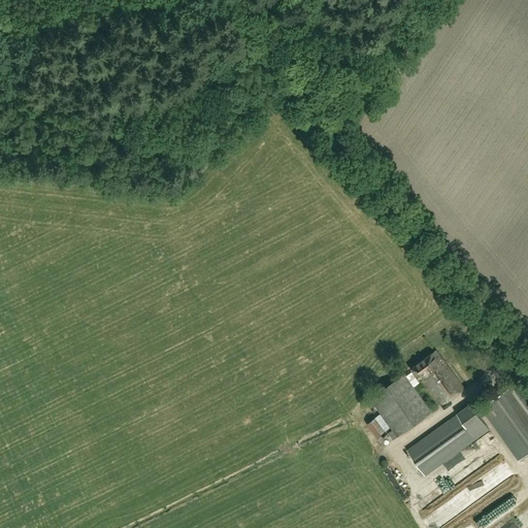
[(436,351),(410,368),(418,377),(422,375),(443,404),(464,389),(436,351)]
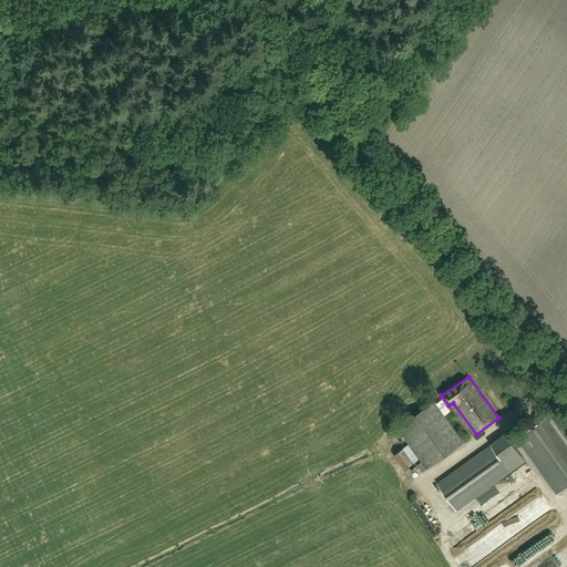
[(398,428),(421,461),(416,464),(422,473),(426,468),(463,443),(434,402),(398,428)]
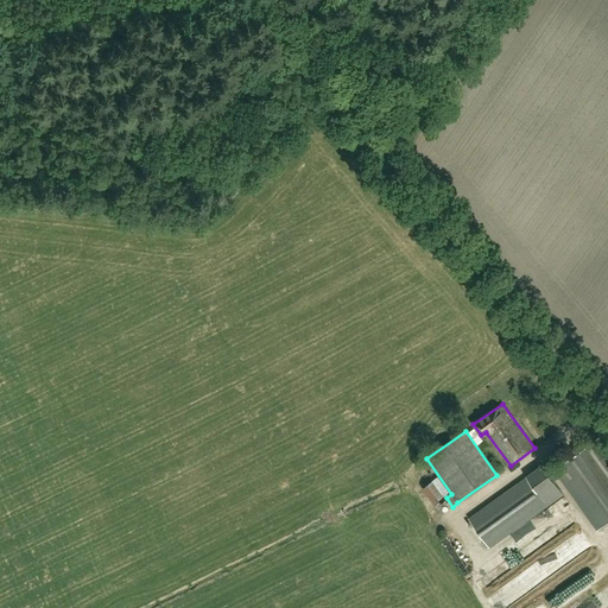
[(555,469),(597,530),(607,521),(607,441),(603,435),(555,469)]
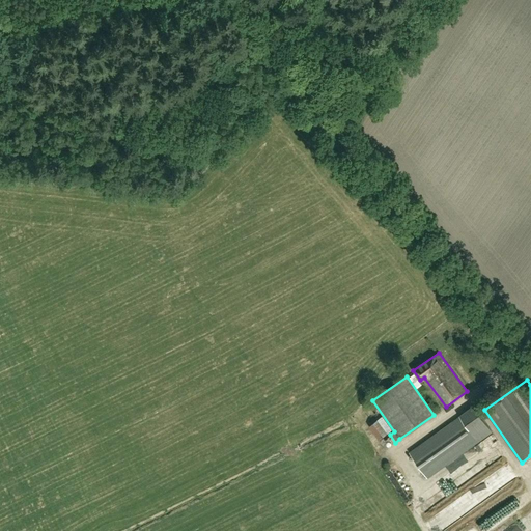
[(492,431),(474,407),(410,453),(428,478),(492,431)]
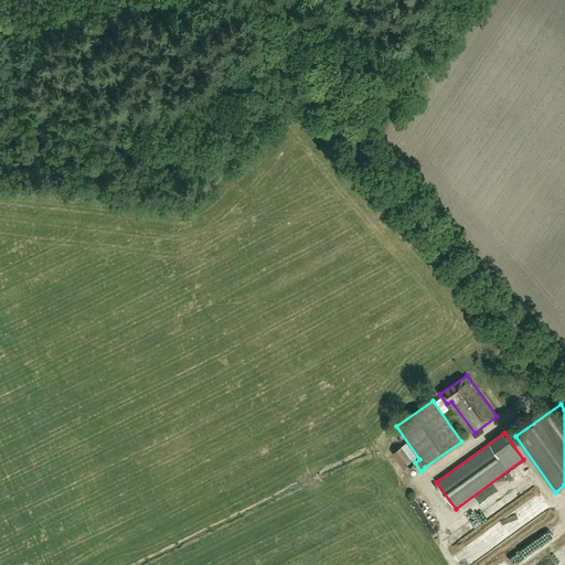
[(352,472),(364,460),(359,455),(347,467),(352,472)]
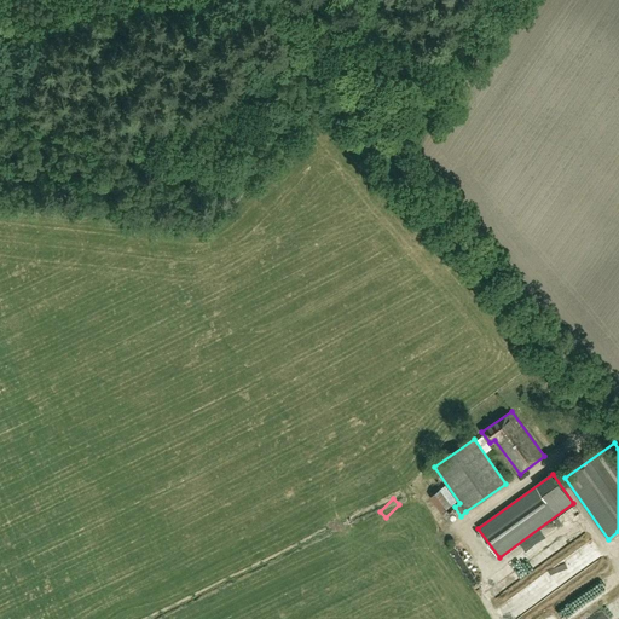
[(452,539),(462,553),(468,549),(458,536),(452,539)]
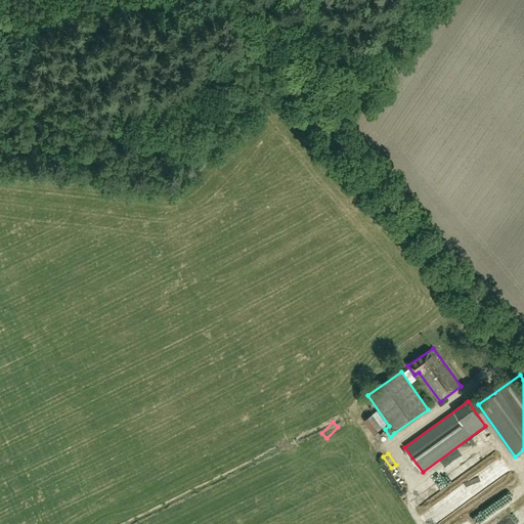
[(469,480),(444,489),(450,504),(472,495),(469,489),(472,488),(469,480)]
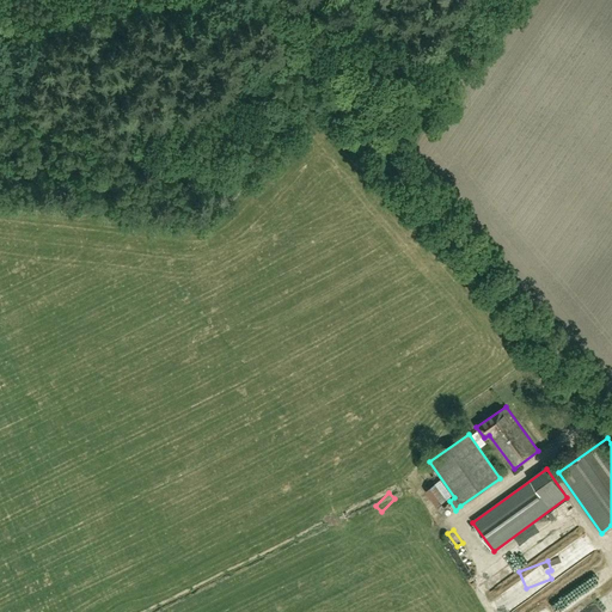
[(571,611),(597,611),(611,604),(611,573),(604,577),(603,574),(595,577),(593,573),(544,599),(550,611),(555,611),(562,609),(563,611),(570,611),(571,611)]
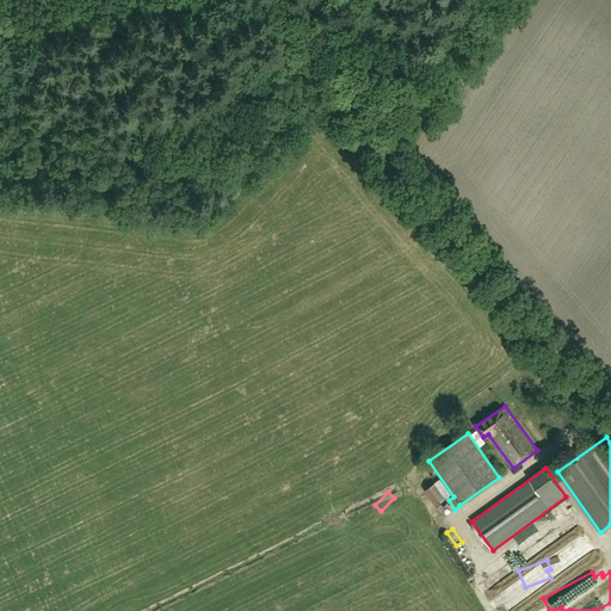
[(501,608),(526,590),(516,575),(492,593),(501,608)]
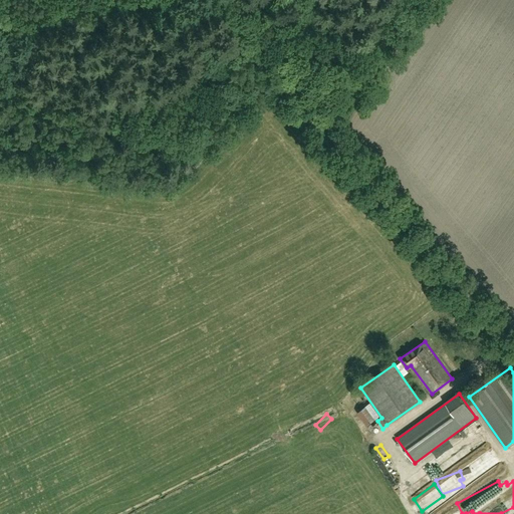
[(366,506),(377,500),(373,494),(363,501),(366,506)]
